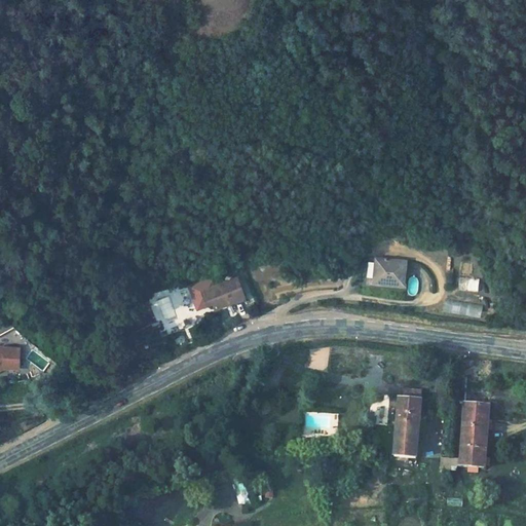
[(409,286),(413,263),(382,257),(378,280),(409,286)]
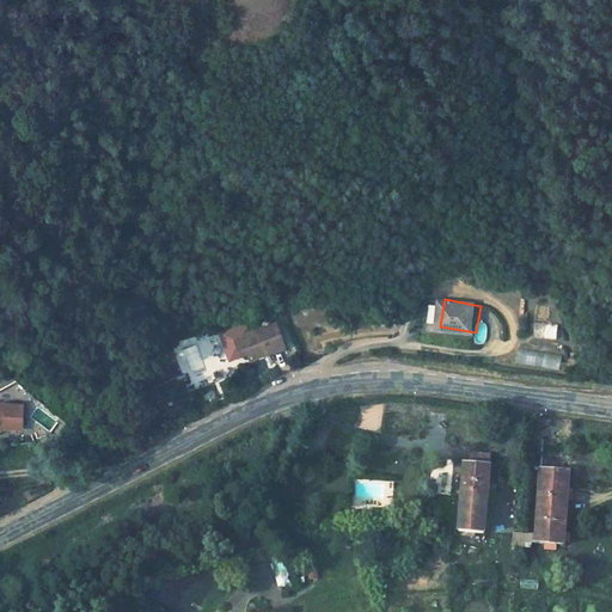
[(286,346),(277,323),(232,338),(240,361),(286,346)]
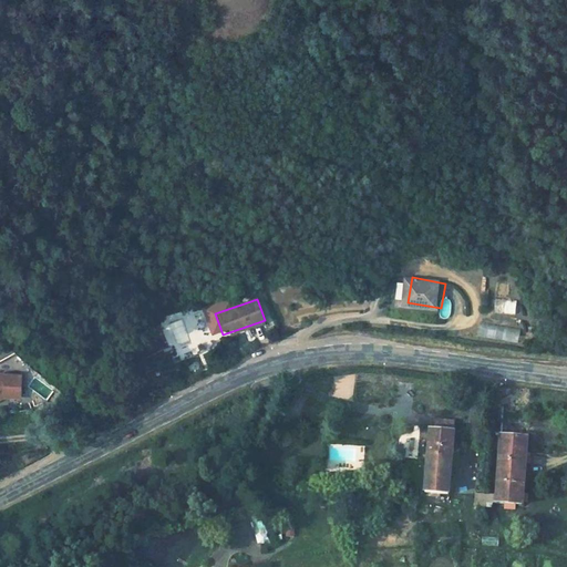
[(505,300),(505,313),(516,313),(517,300),(505,300)]
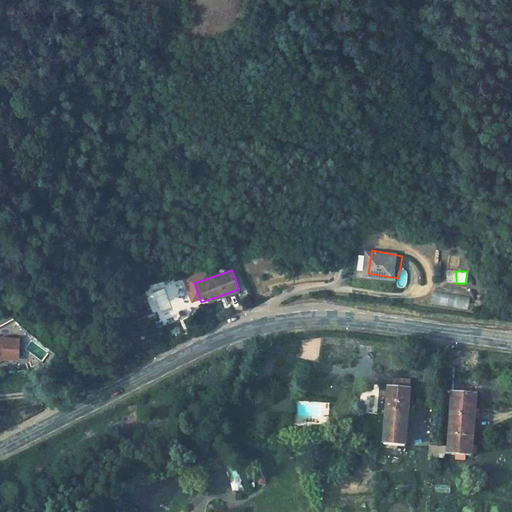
[(434,305),(468,309),(470,297),(435,292),(434,305)]
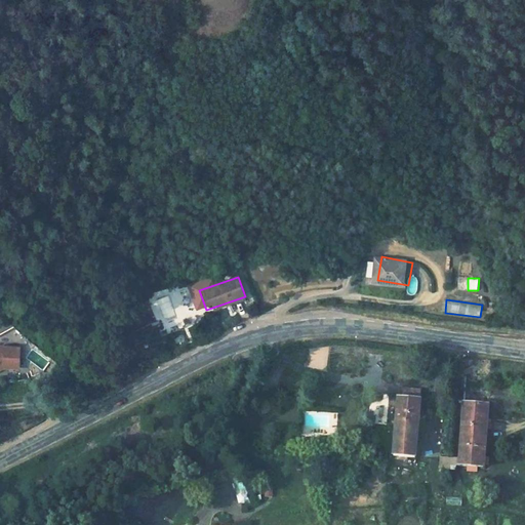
[(0,362),(6,363),(17,365),(19,349),(0,345),(0,362)]
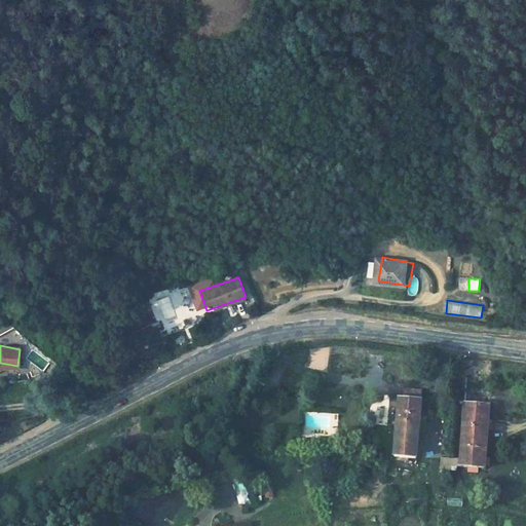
[(448,467),(454,467),(455,464),(484,466),(491,388),(467,386),(460,458),(449,457),(448,467)]
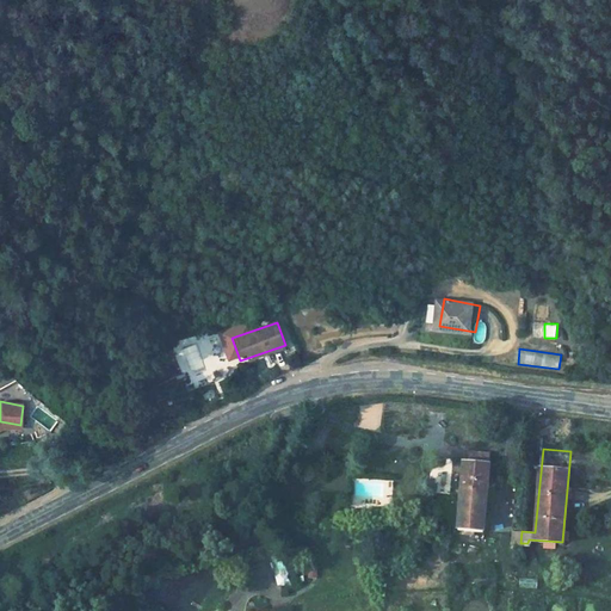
[(482,539),(489,457),(464,455),(463,467),(457,532),(468,534),(467,544),(482,545),(482,539)]
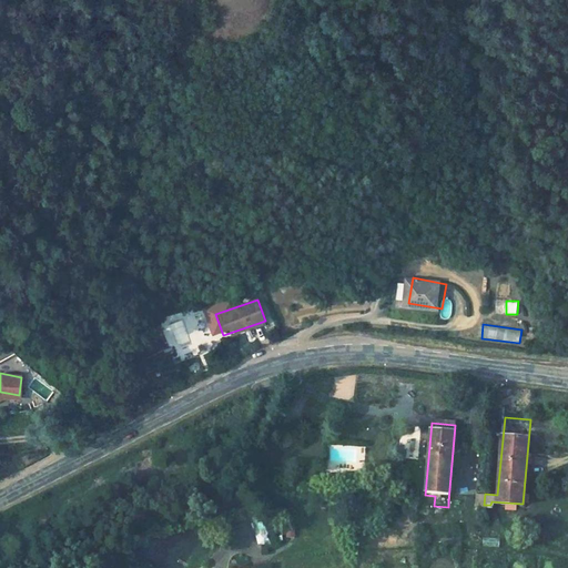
[(253,526),(260,547),(273,544),(267,523),(253,526)]
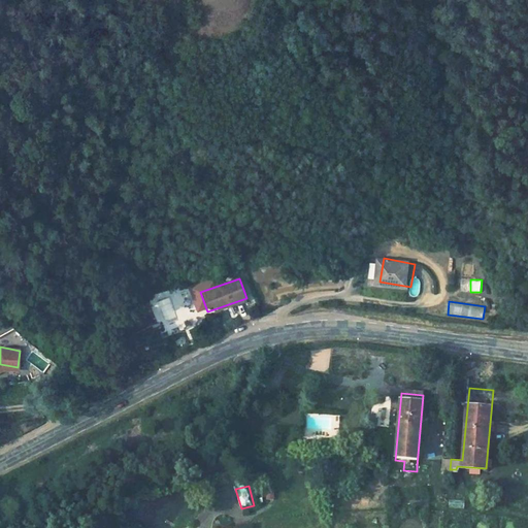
[(265,490),(266,500),(274,499),(274,489),(265,490)]
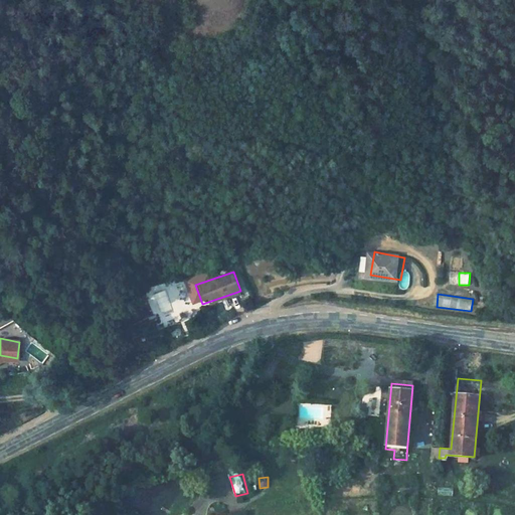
[(439,488),(439,496),(453,496),(453,488),(439,488)]
